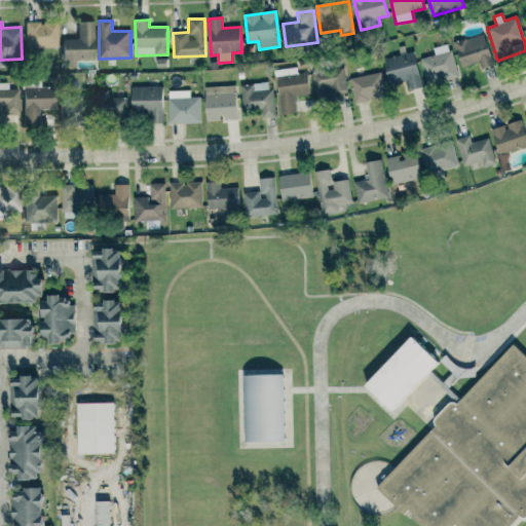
[(77,22),(78,39),(64,39),(64,68),(76,67),(76,61),(95,61),(94,22),(77,22)]
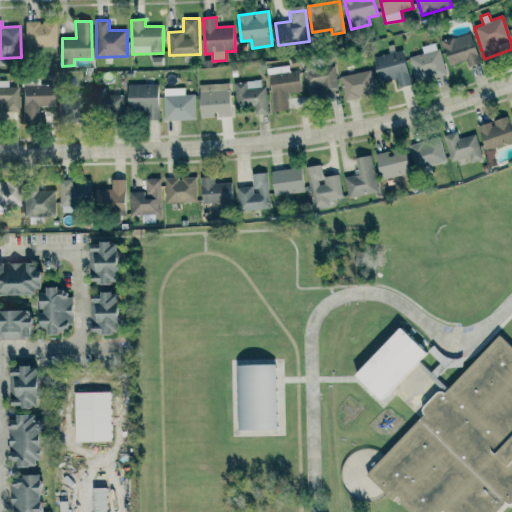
[(24,22),(25,46),(56,46),(56,22),(24,22)]
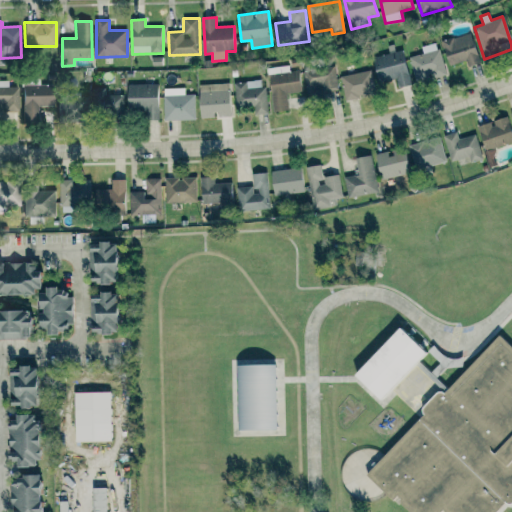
[(442,40),(447,65),(467,61),(468,66),(479,64),(472,33),(442,40)]
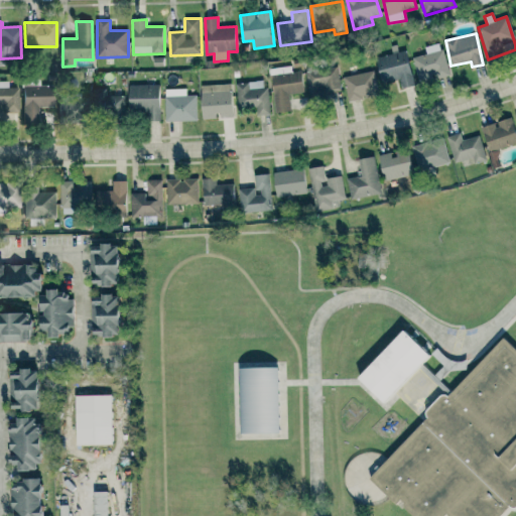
[(425,46),(427,54),(412,57),(419,84),(448,77),(441,43),(425,46)]
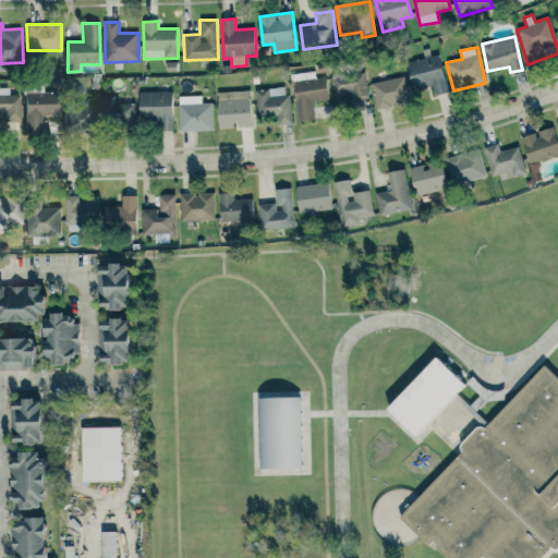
[(449,92),(438,53),(407,63),(414,92),(432,86),(435,96),(449,92)]
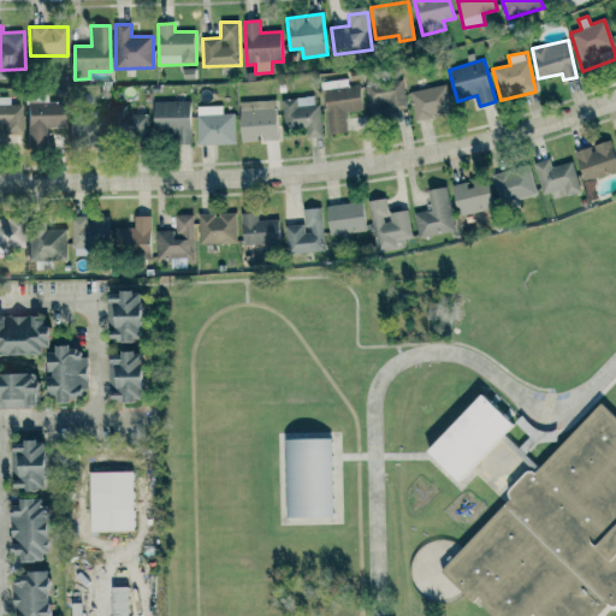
[(371,114),(407,110),(402,78),(366,84),(371,114)]
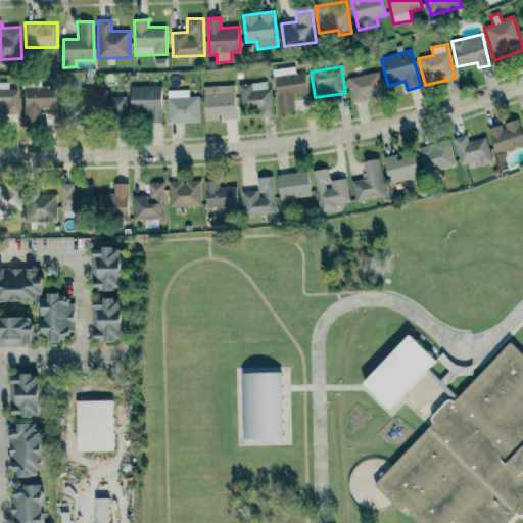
[(294,113),(293,95),(307,94),(306,72),(295,73),(295,67),(275,68),(277,114),(294,113)]
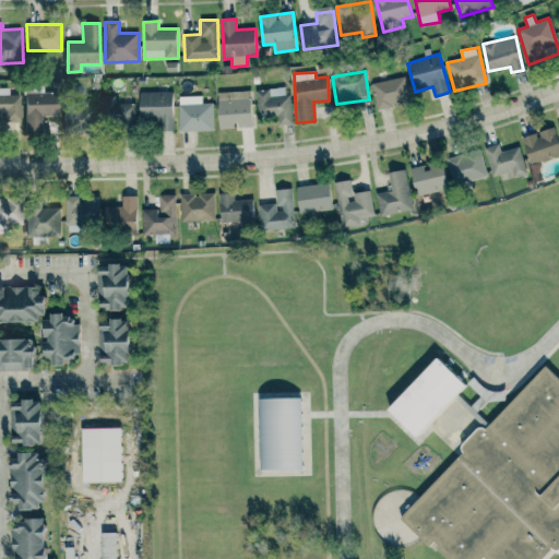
[(376,108),(409,104),(406,78),(372,82),(376,108)]
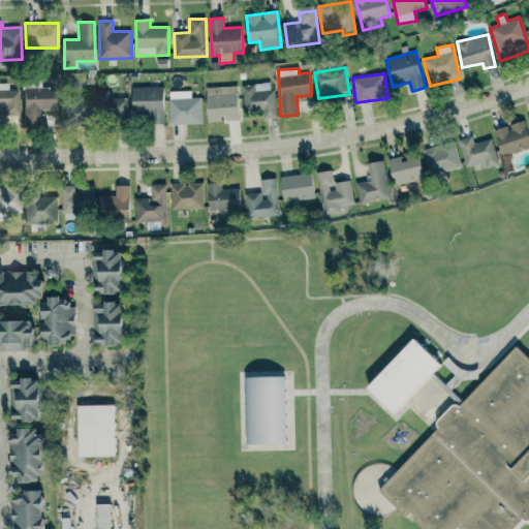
[(277,117),(272,82),(242,86),(246,114),(262,111),(263,119),(277,117)]
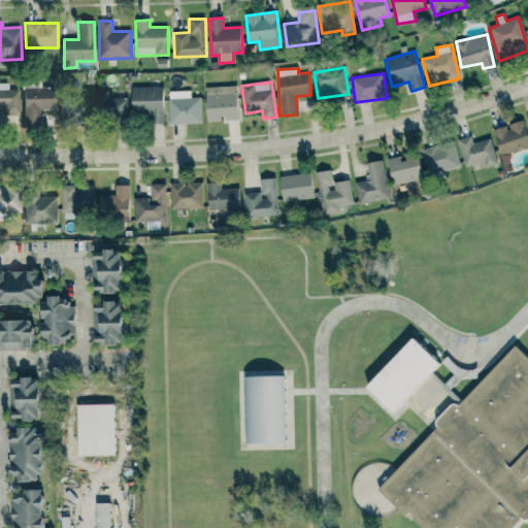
[(8,83),(0,83),(0,114),(19,114),(19,90),(8,90),(8,83)]
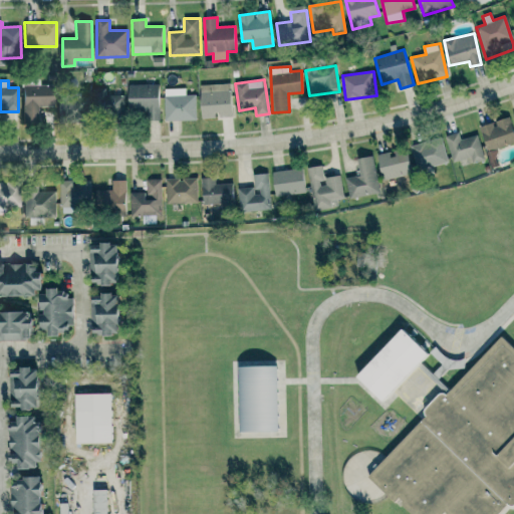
[(201,84),(202,118),(231,117),(231,83),(201,84)]
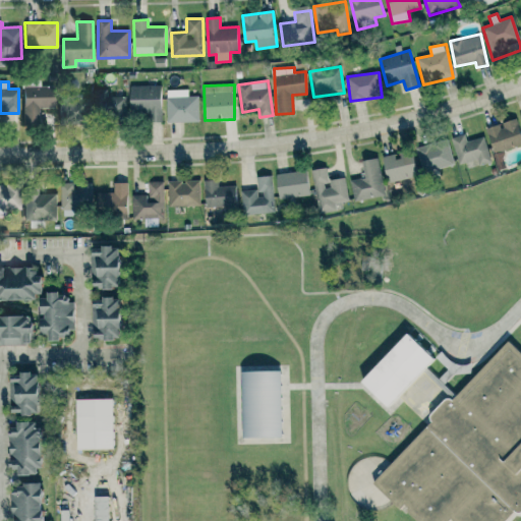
[(130,85),(131,115),(148,114),(148,122),(163,122),(162,85),(130,85)]
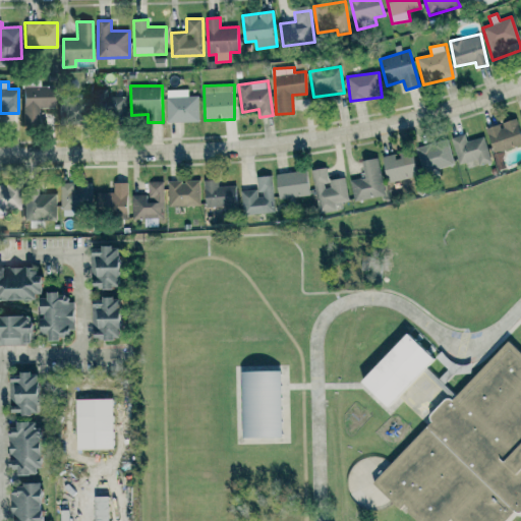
[(22,124),(39,124),(39,108),(54,108),(54,87),(23,87),(22,124)]
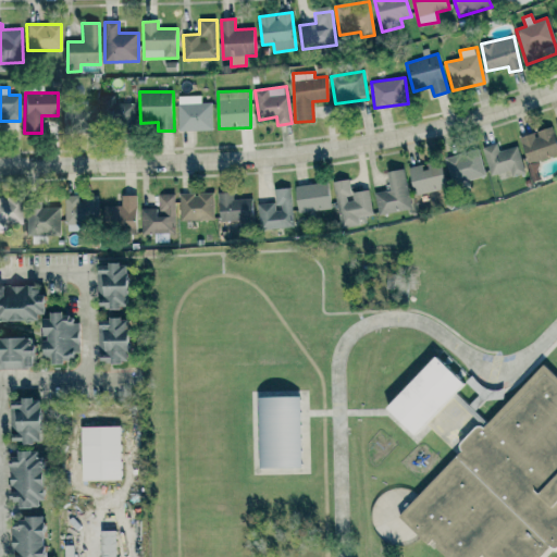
[(135,102),(115,103),(115,95),(101,96),(102,127),(135,126),(135,102)]
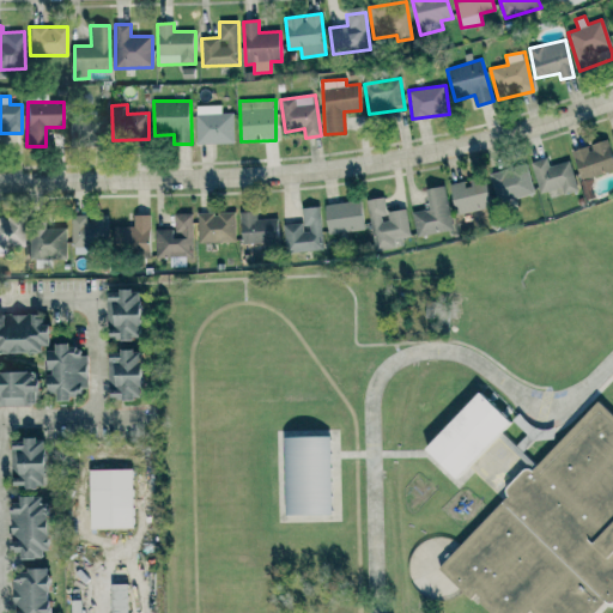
[(220,105),(196,105),(198,144),(235,144),(234,113),(222,113),(220,105)]
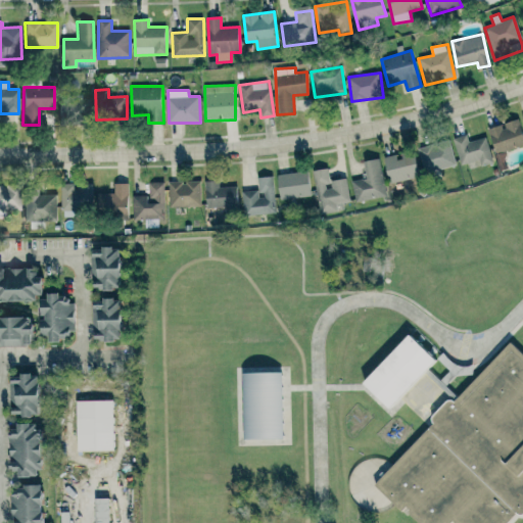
[(91,99),(82,99),(82,98),(59,97),(58,122),(90,123),(91,99)]
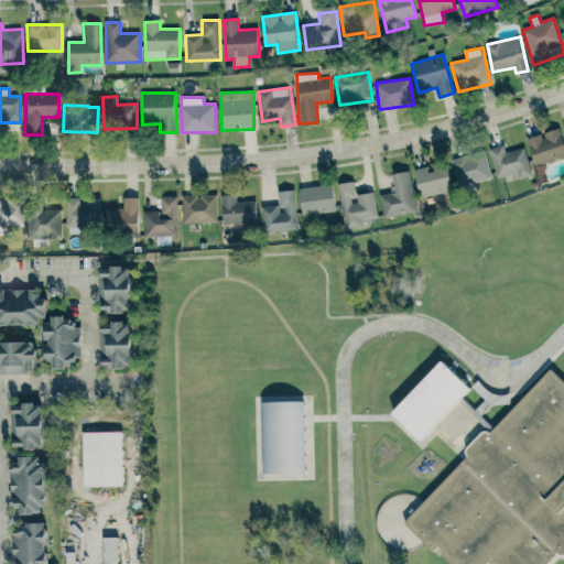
[(535,166),(563,156),(563,144),(559,129),(527,139),(535,166)]
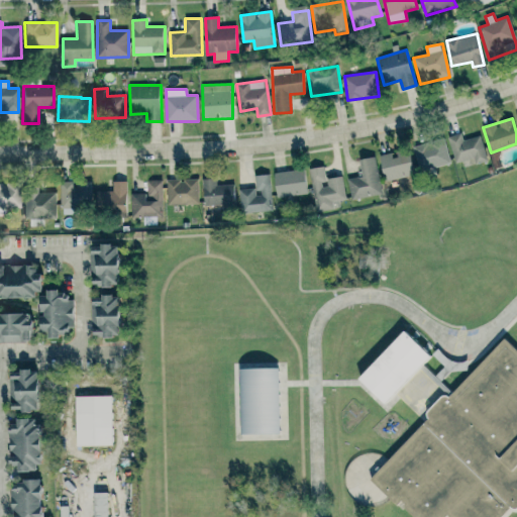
[(455,164),(474,159),(475,164),(488,161),(481,135),(463,140),(461,133),(448,136),(455,164)]
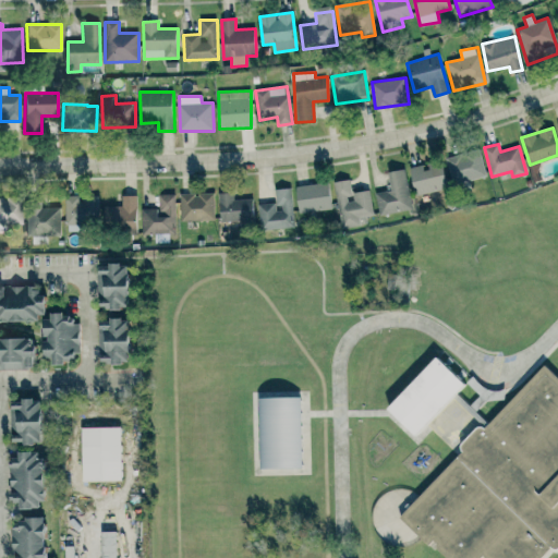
[(446,159),(453,185),(486,176),(478,149),(446,159)]
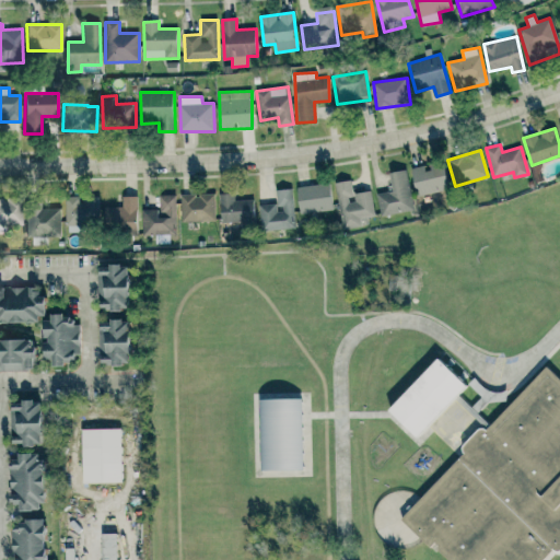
[(412,168),(419,196),(450,188),(443,161),(412,168)]
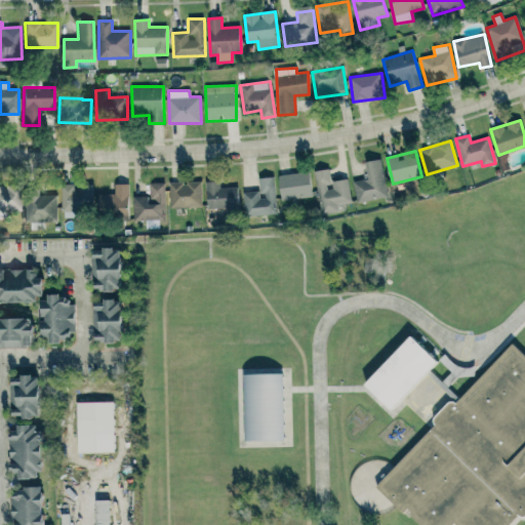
[(357,203),(389,197),(381,159),(365,162),(368,178),(353,182),(357,203)]
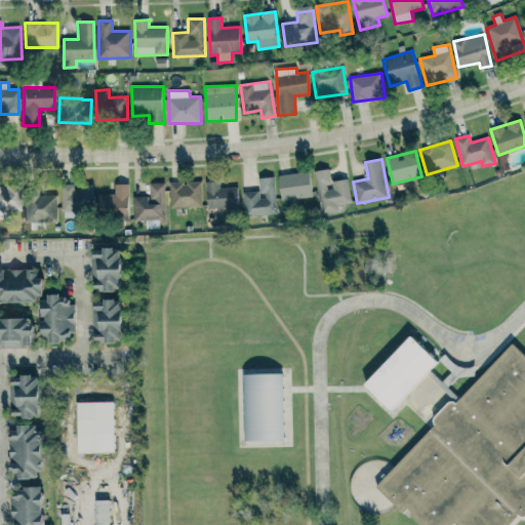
[(349,179),(331,182),(329,169),(316,171),(321,214),(338,212),(337,205),(351,203),(349,179)]
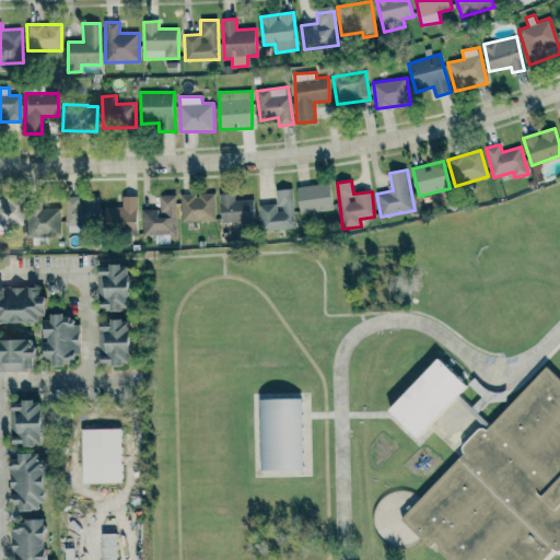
[(296,188),(301,214),(334,209),(329,183),(296,188)]
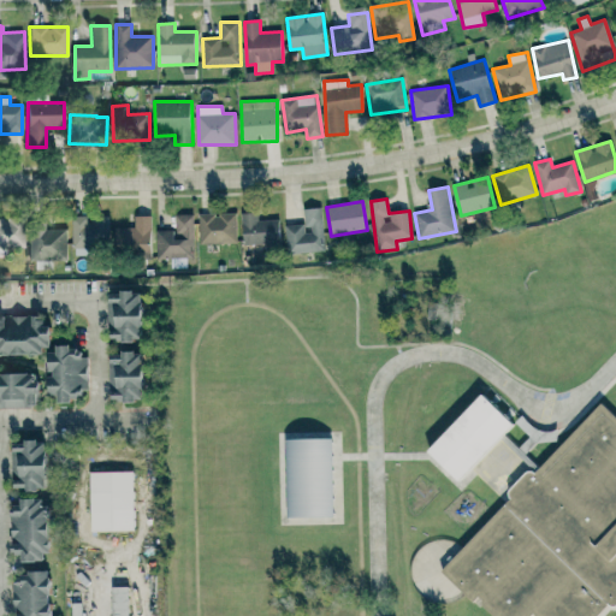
[(289,254),(325,250),(320,208),(304,209),(307,223),(285,225),(289,254)]
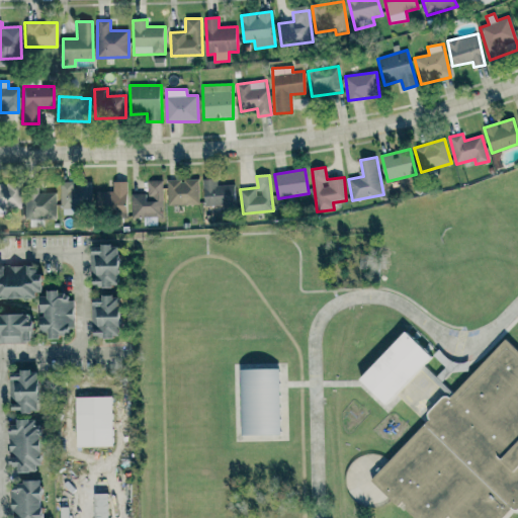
[(218,186),(217,178),(202,180),(205,207),(236,204),(234,184),(218,186)]
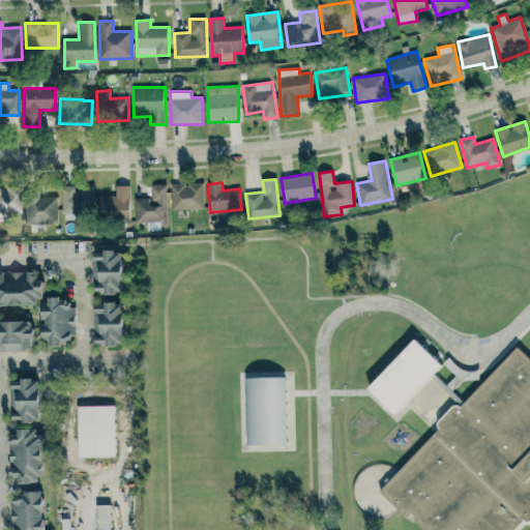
[(168,184),(151,184),(151,199),(135,199),(135,223),(167,223),(168,184)]
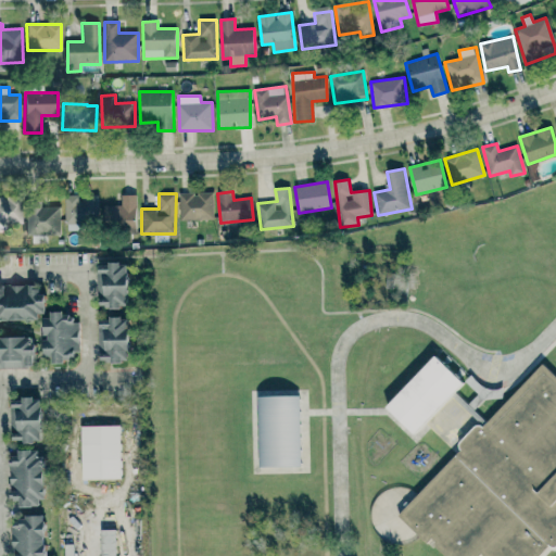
[(180,220),(213,219),(213,193),(179,193),(180,220)]
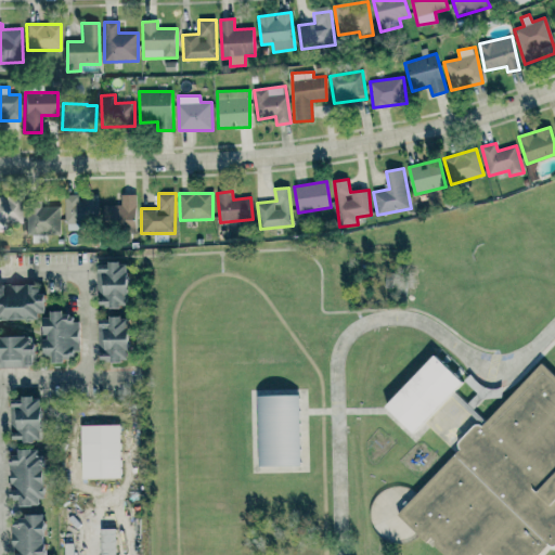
[(137,194),(121,194),(121,205),(104,205),(104,230),(136,231),(137,194)]
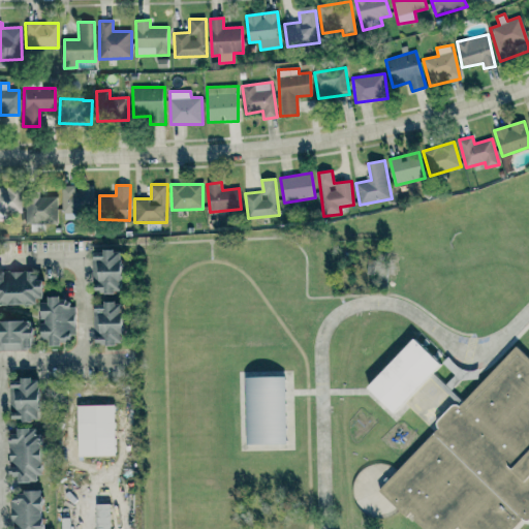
[(62,186),(62,217),(93,216),(93,194),(75,194),(75,186),(62,186)]
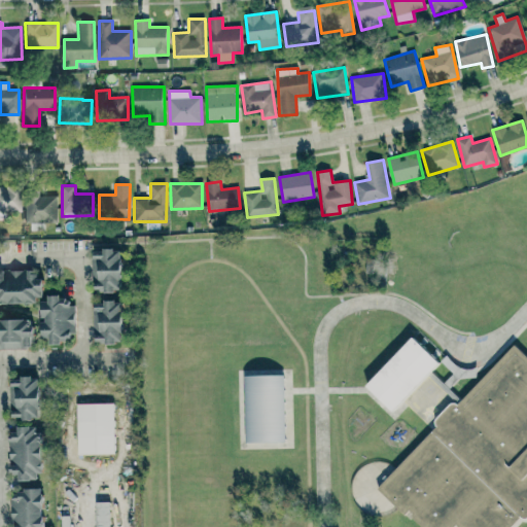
[(58,197),(38,196),(38,189),(26,189),(25,222),(57,223),(58,197)]
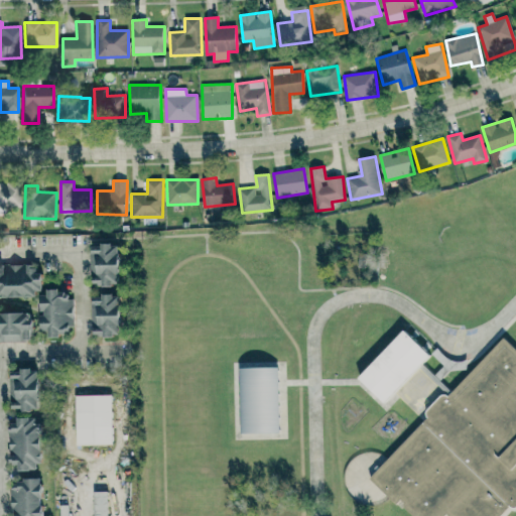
[(121,285),(119,245),(90,246),(92,286),(121,285)]
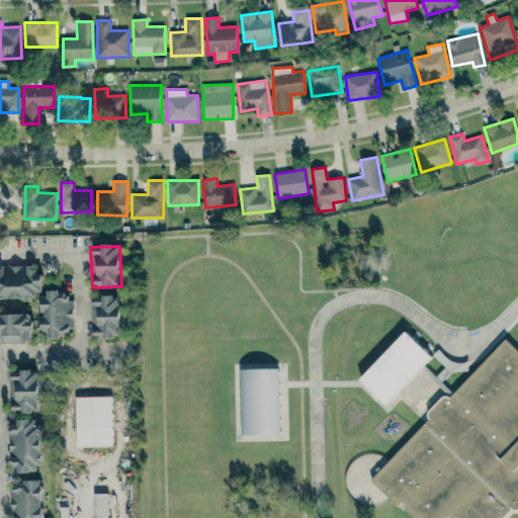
[(0,296),(42,297),(44,274),(37,274),(37,266),(0,265),(0,296)]
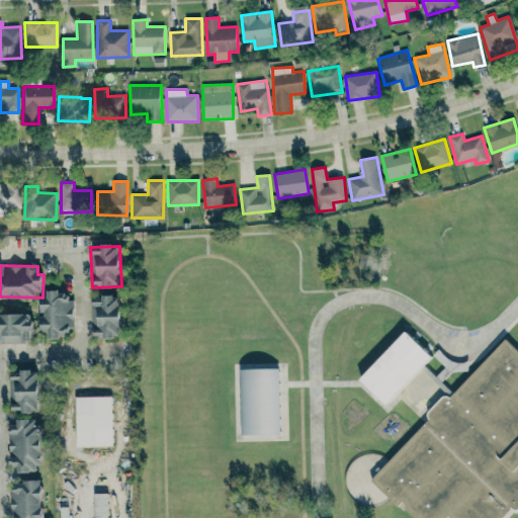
[(73,300),(68,300),(68,292),(41,292),(42,316),(41,316),(41,333),(49,333),(49,337),(74,336),(73,300)]
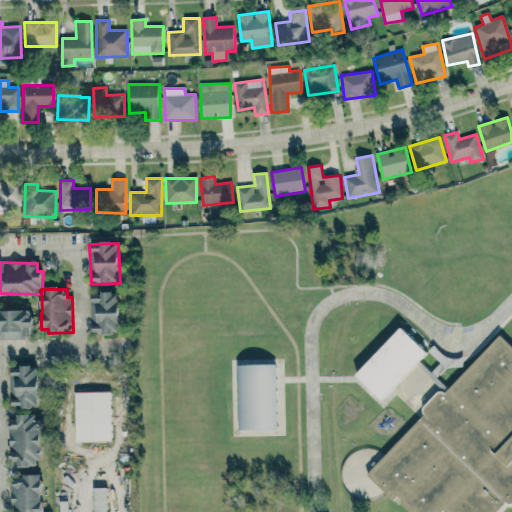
[(103,299),(90,299),(91,334),(120,333),(119,292),(102,292),(103,299)]
